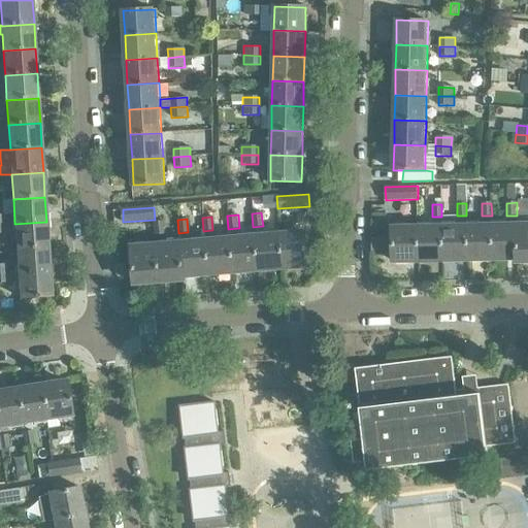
[(14,224),(17,249),(47,246),(46,222),(14,224)]
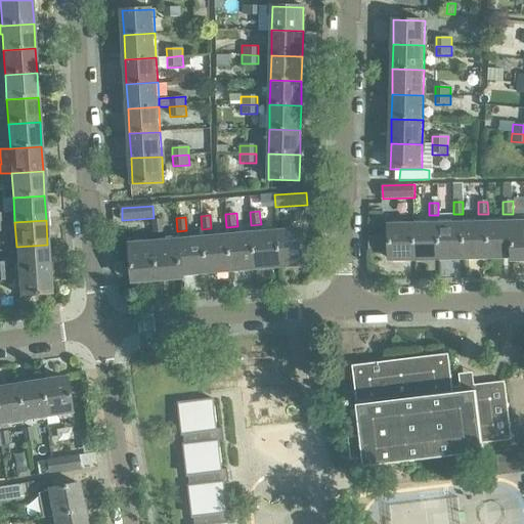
[(162,220),(151,221),(153,233),(163,232),(162,220)]
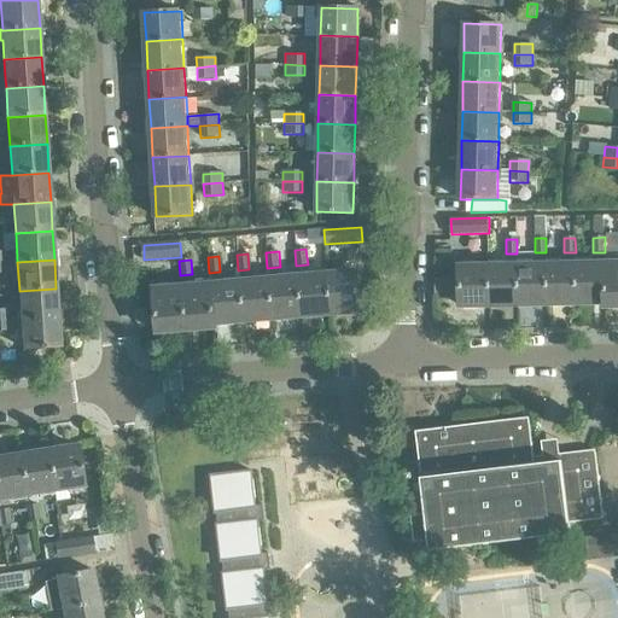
[(617,263),(605,264),(606,303),(606,307),(617,307),(617,263)]
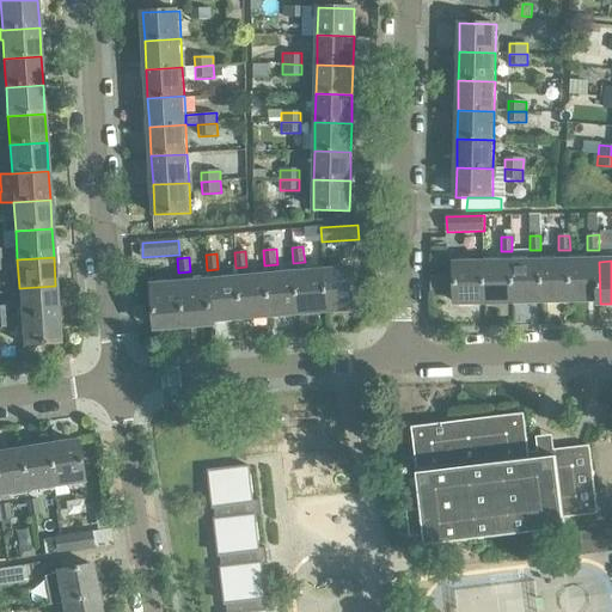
[(542,263),(543,301),(571,301),(570,262),(542,263)]
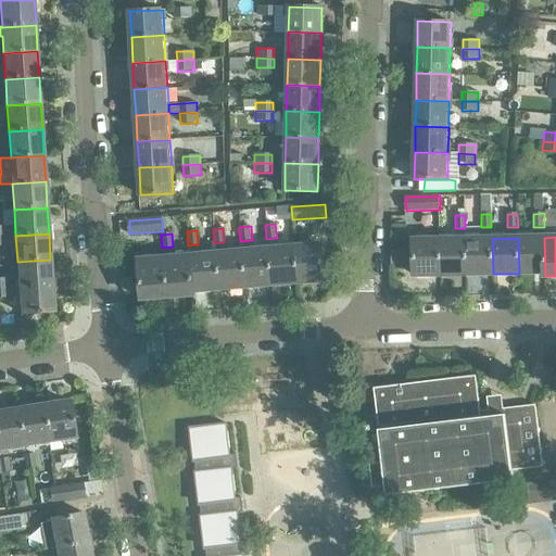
[(518,238),(519,274),(545,273),(544,238),(518,238)]
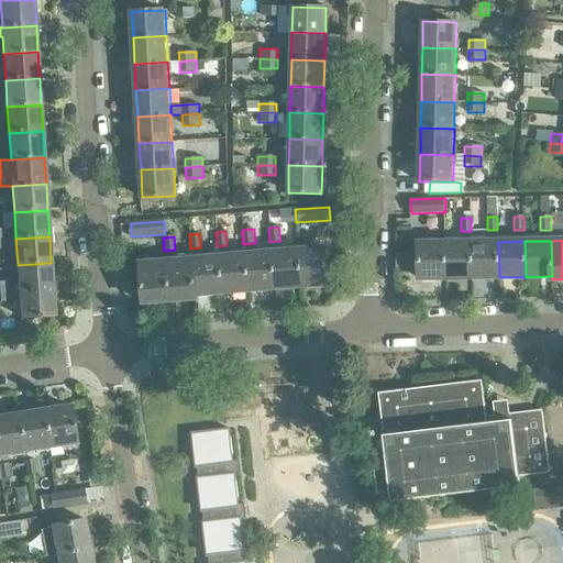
[(445,243),(446,278),(473,278),(472,242),(445,243)]
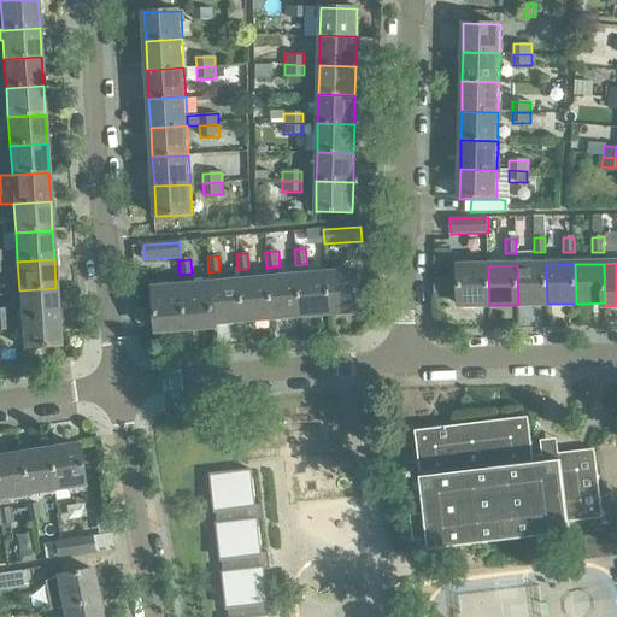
[(517,265),(518,305),(547,304),(546,265),(517,265)]
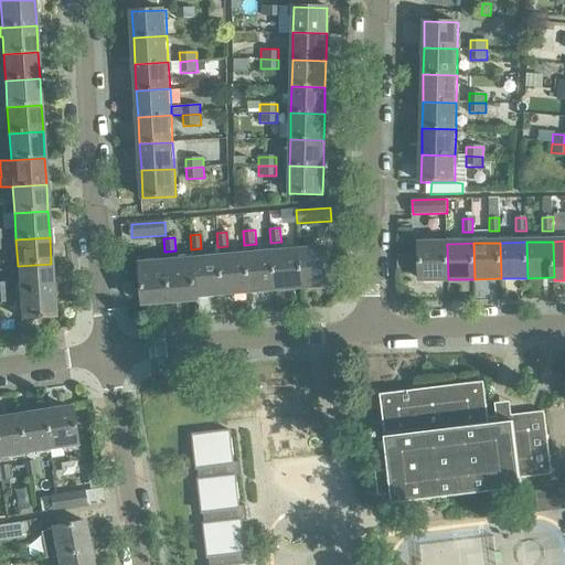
[(422,280),(448,279),(447,244),(420,244),(422,280)]
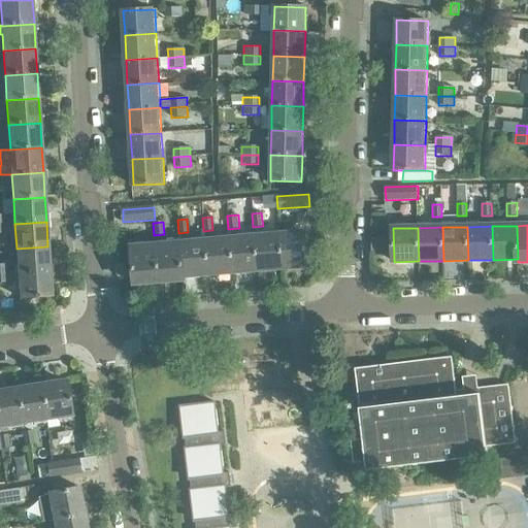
[(307,265),(304,233),(282,235),(284,267),(307,265)]
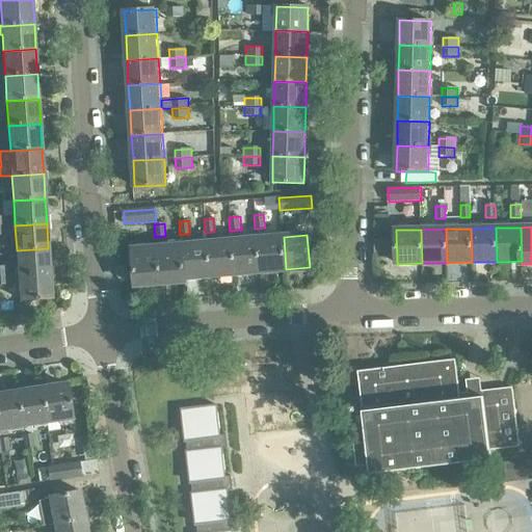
[(286,269),(284,237),(259,239),(261,271),(286,269)]
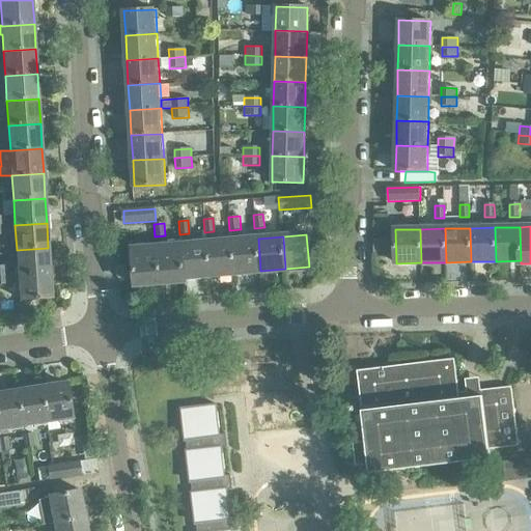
[(236,273),(238,273),(260,271),(258,239),(233,241),(236,273)]
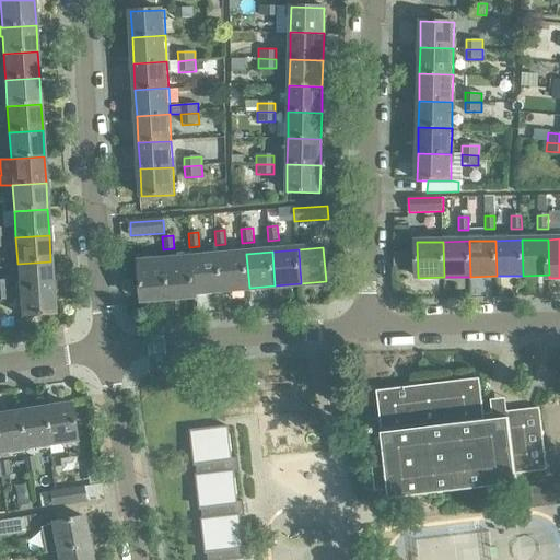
[(246,254),(220,256),(223,290),(249,288),(246,254)]
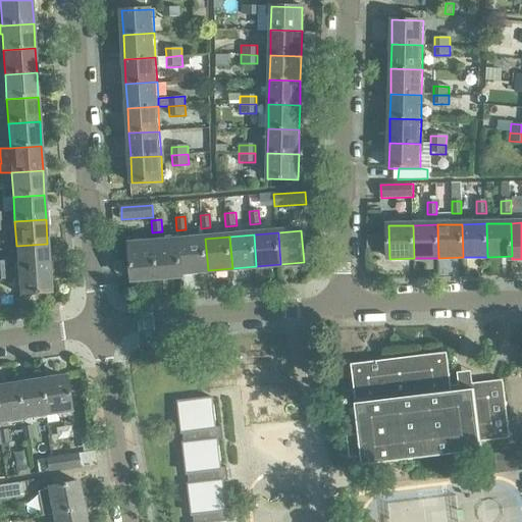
[(180,241),(183,272),(208,270),(205,239),(180,241)]
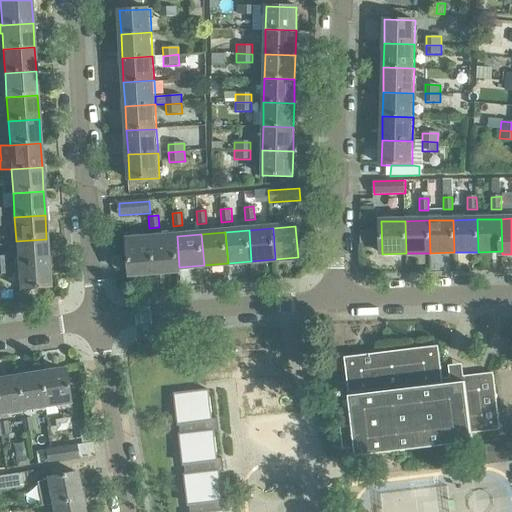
[(179,270),(179,267),(177,236),(151,239),(153,273),(179,270)]
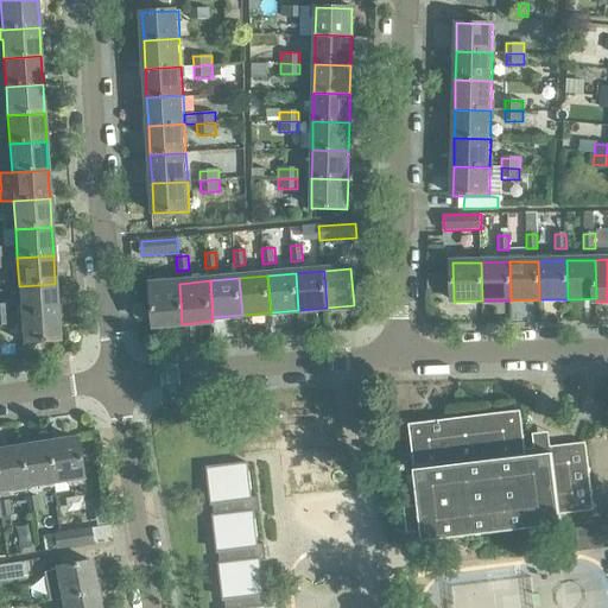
[(19,286),(20,315),(57,312),(55,284),(19,286)]
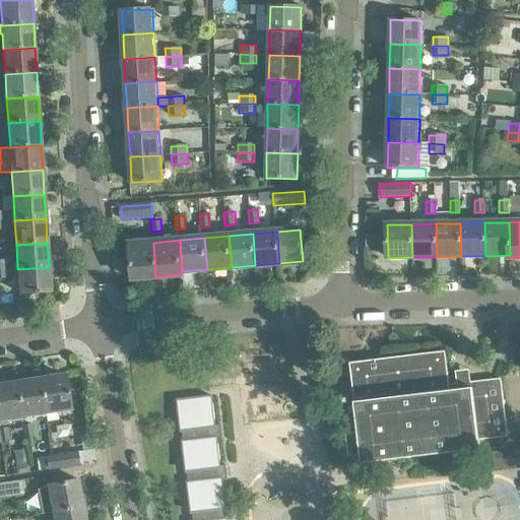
[(132,278),(136,278),(155,277),(153,243),(129,245),(131,266),(127,266),(128,277),(132,276),(132,278)]
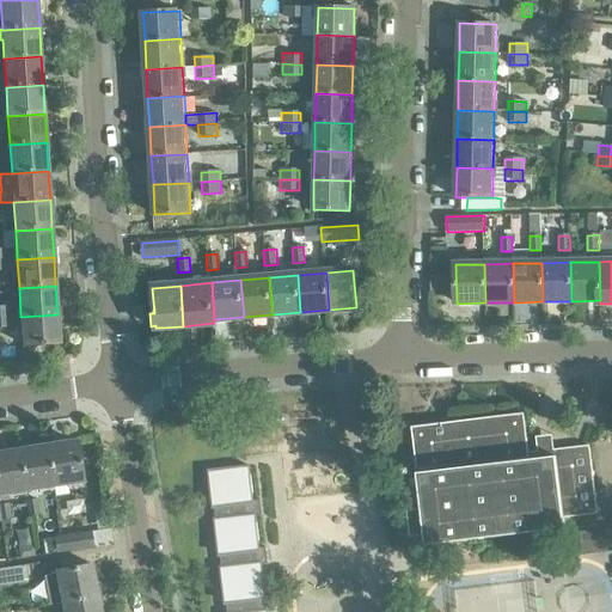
[(57,314),(20,317),(23,344),(60,342),(57,314)]
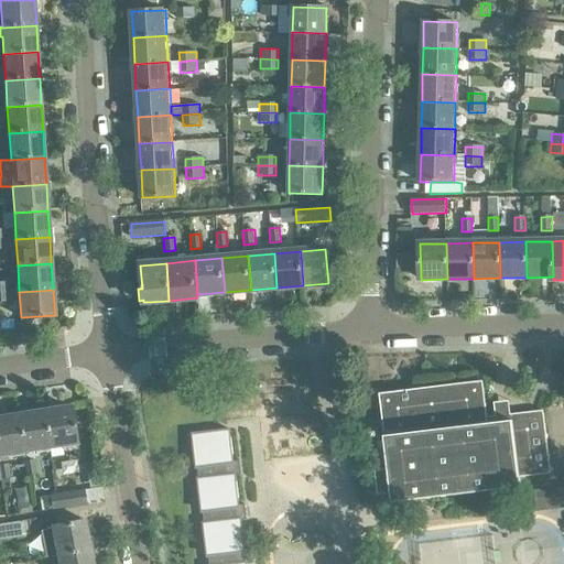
[(390,435),(384,436),(389,469),(376,470),(379,495),(392,494),(393,502),(521,487),(520,477),(551,474),(543,411),(487,418),(483,381),(379,393),(382,421),(383,421),(383,422),(389,421),(390,435)]
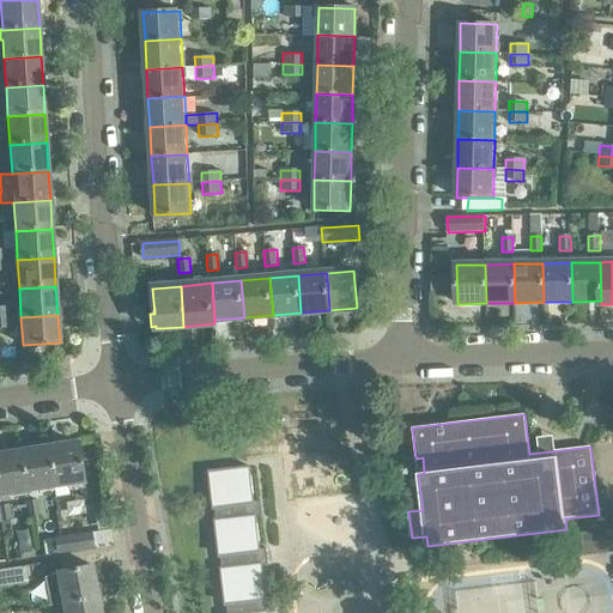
[(54,485),(82,480),(77,444),(48,448),(54,485)]
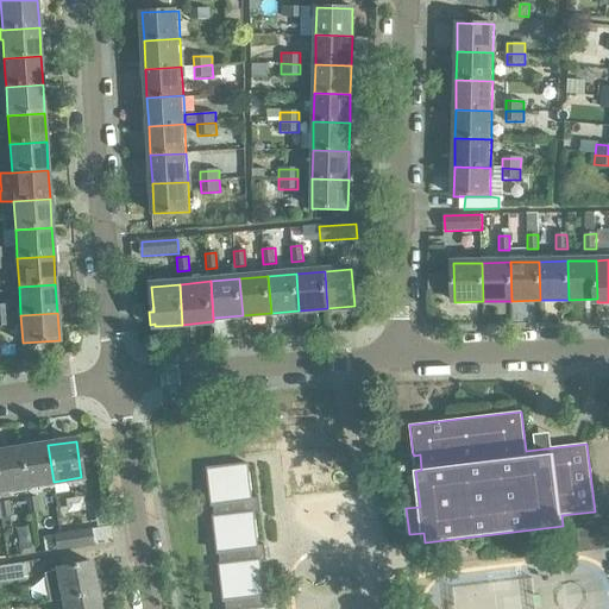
[(25,487),(54,482),(48,445),(19,450),(25,487)]
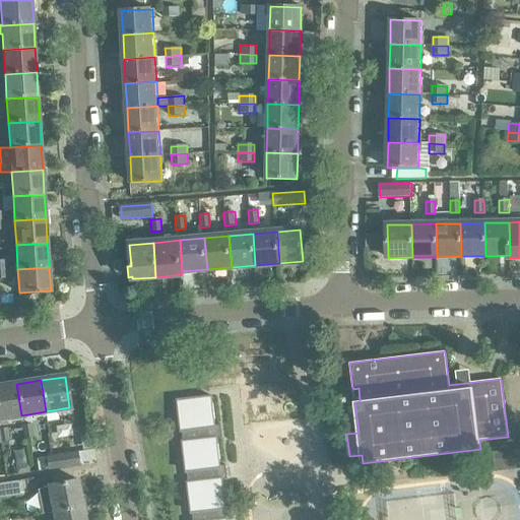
[(16,384),(0,386),(0,418),(21,415),(16,384)]
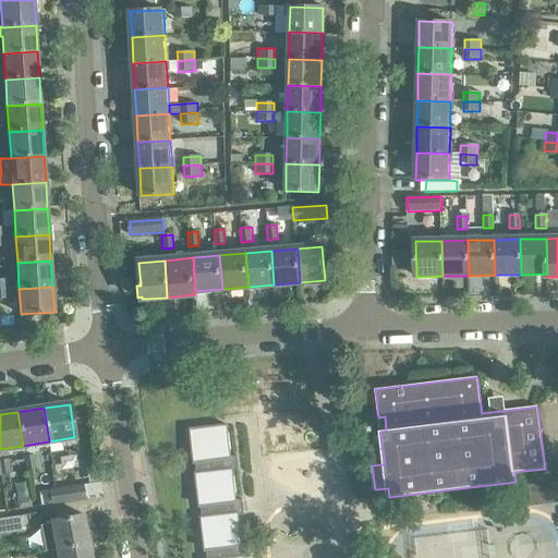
[(205,550),(206,549),(207,557),(245,557),(250,557),(249,544),(242,544),(239,514),(244,513),(243,499),(237,500),(233,471),(239,470),(238,456),(231,457),(228,425),(190,429),(194,462),(195,462),(197,473),(195,473),(199,506),(201,506),(203,517),(201,518),(205,550)]
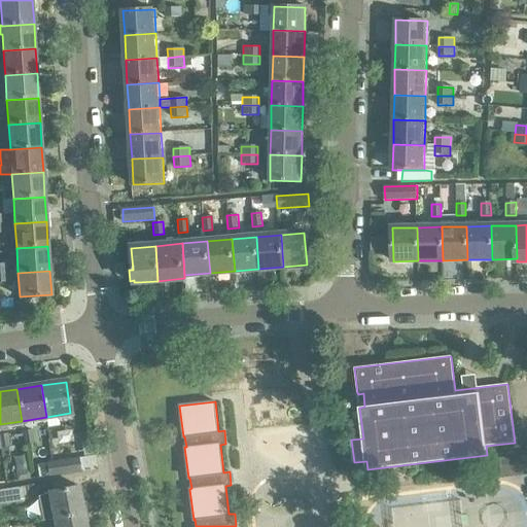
[(24,431),(26,446),(35,445),(33,430),(24,431)]
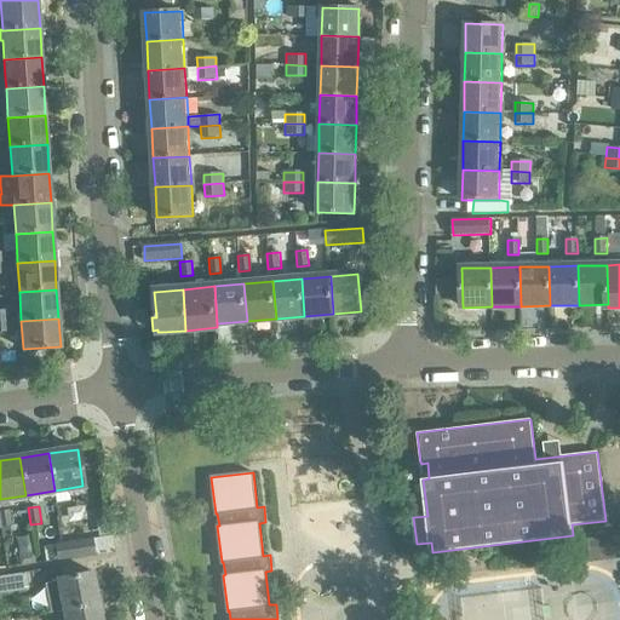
[(0,522),(3,540),(11,539),(12,527),(10,510),(0,511),(0,522)]
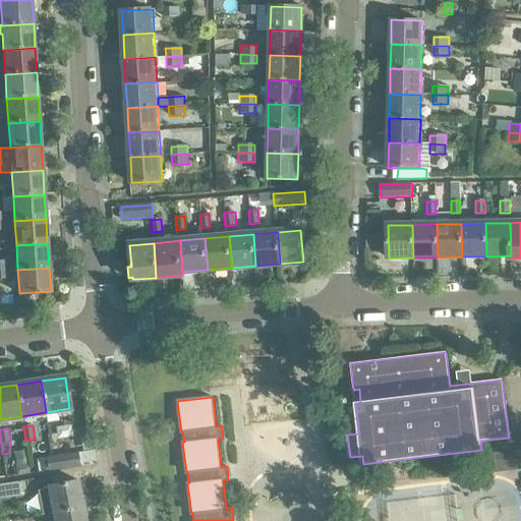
[(520,449),(493,453),(496,473),(520,469),(520,449)]
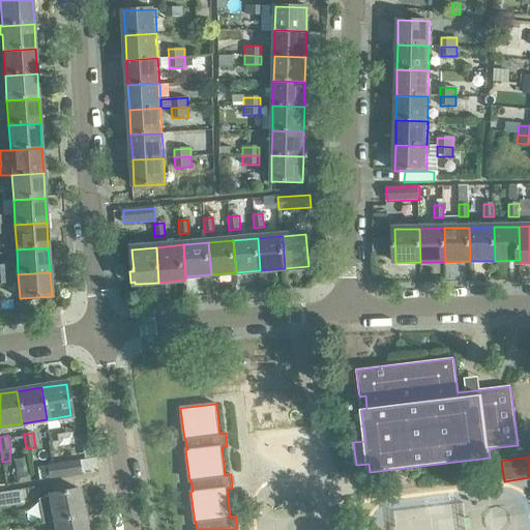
[(79,462),(47,467),(49,478),(81,473),(79,462)]
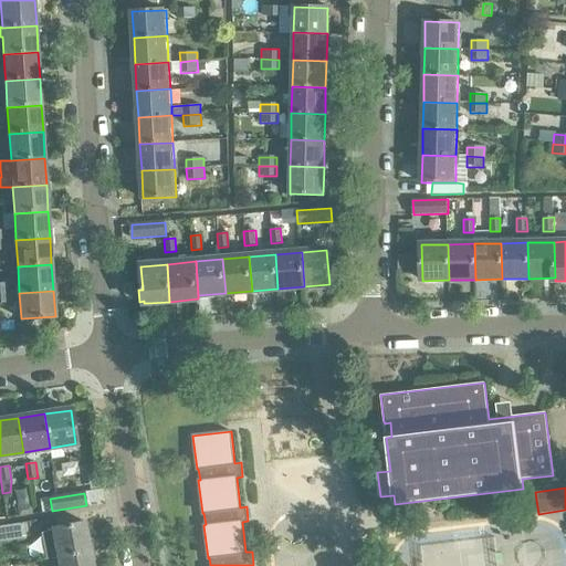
[(32,506),(19,507),(20,517),(33,515),(32,506)]
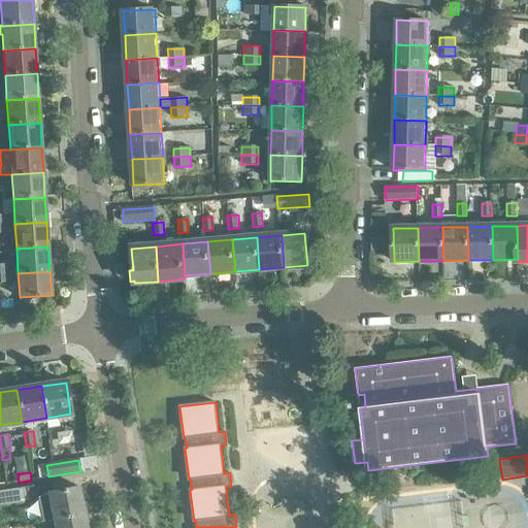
[(84,513),(81,498),(79,488),(48,493),(51,505),(38,508),(40,522),(53,519),(84,513)]
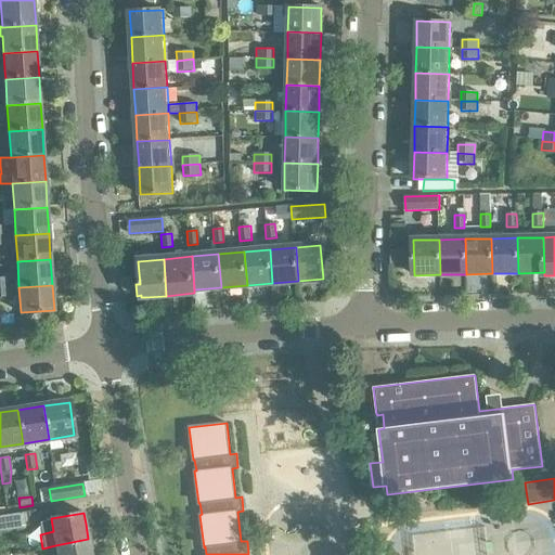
[(22,515),(0,517),(0,531),(24,529),(22,515)]
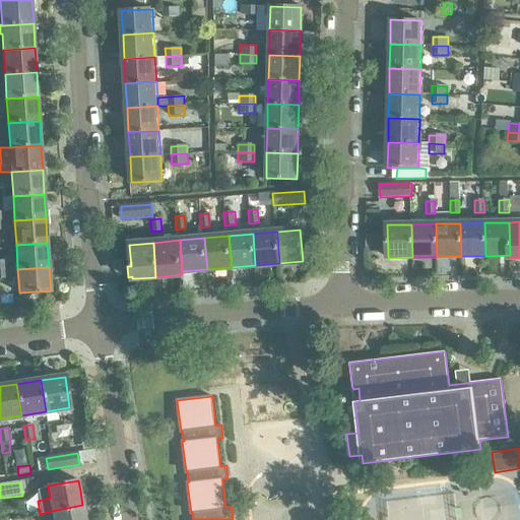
[(52,511),(53,519),(85,519),(82,505),(52,511)]
